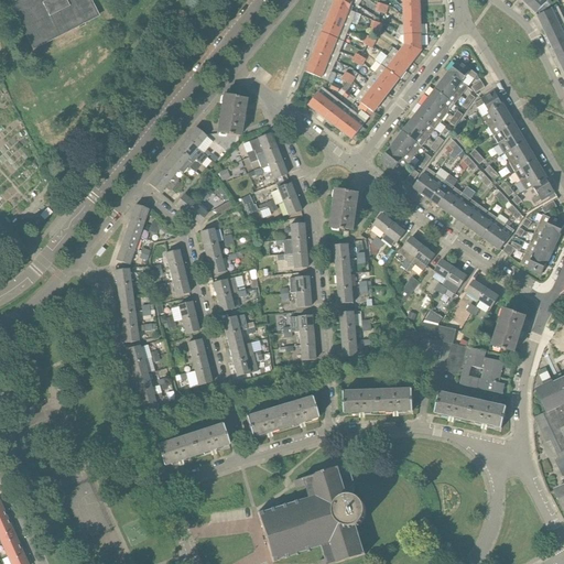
[(8,0),(34,50),(98,17),(89,0),(8,0)]
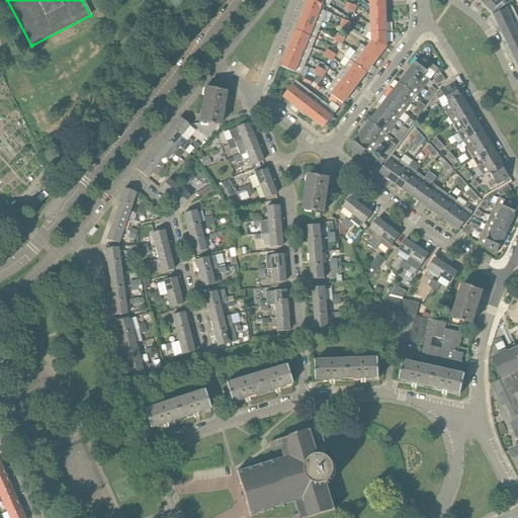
[(308,4),(323,10),(325,6),(323,5),(324,2),(320,0),(308,0),(308,1),(309,1),(308,4)]
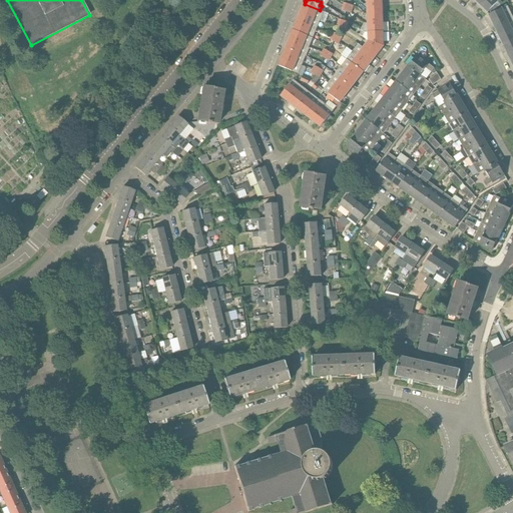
[(488,13),(498,2),(499,0),(485,0),(481,5),(488,13)]
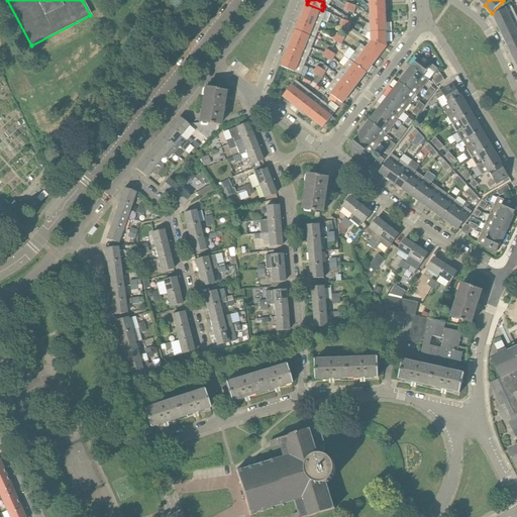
[(371,15),(386,15),(386,3),(370,4),(371,15)]
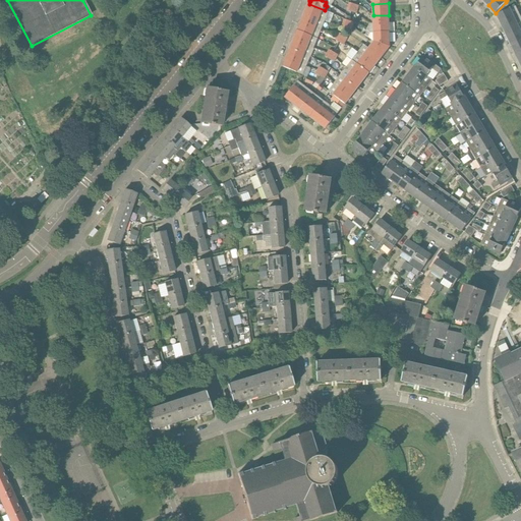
[(305,13),(325,21),(329,12),(325,10),(309,4),(305,13)]
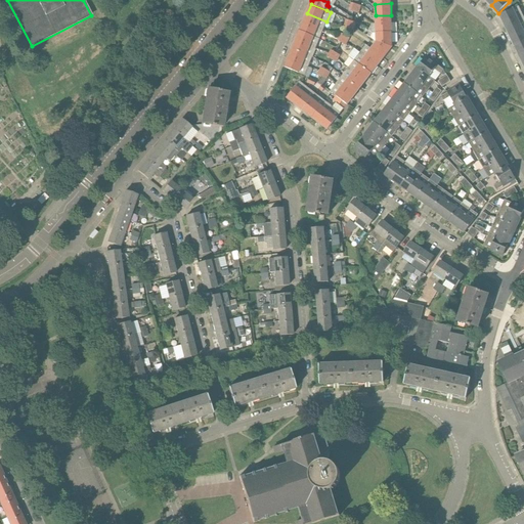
[(505,25),(523,16),(519,6),(499,15),(505,25)]
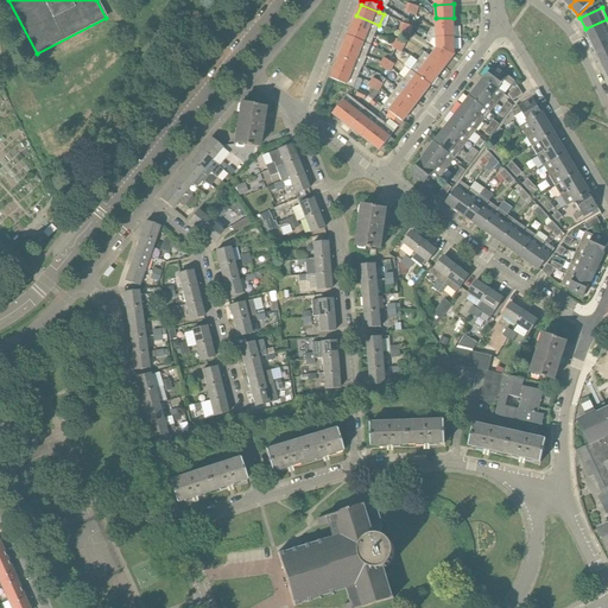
[(352,26),(375,36),(379,25),(356,16),(352,26)]
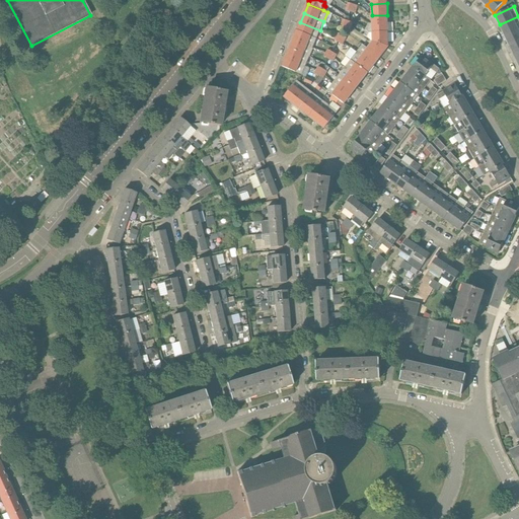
[(372,24),(387,24),(387,15),(372,15),(372,24)]
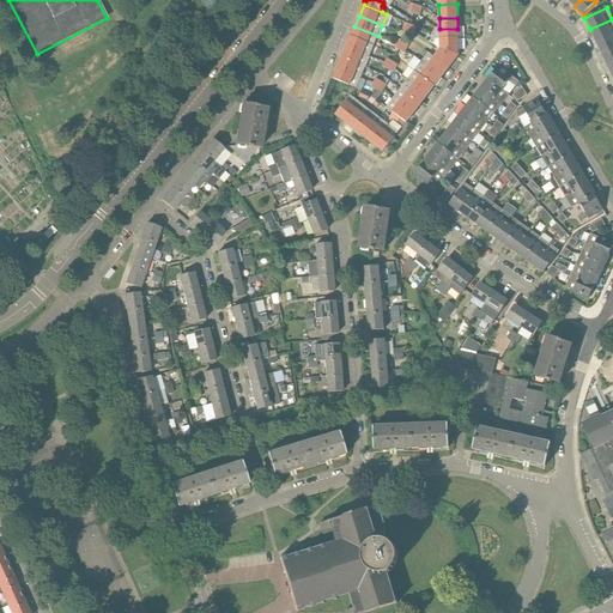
[(595,40),(612,31),(612,20),(612,19),(590,29),(595,40)]
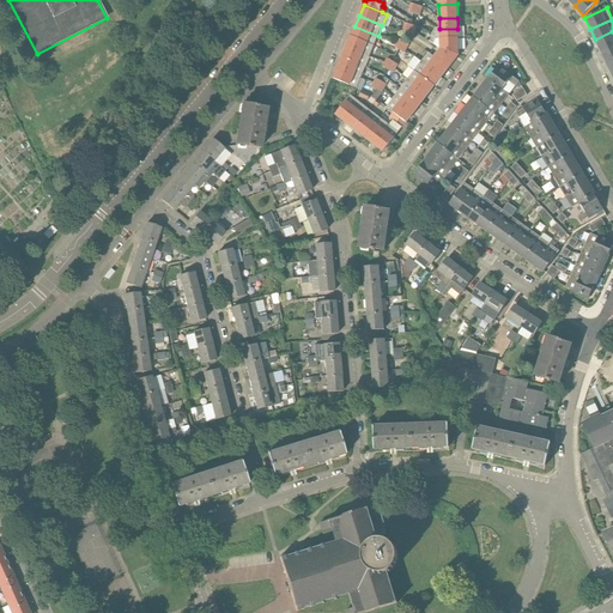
[(351,37),(374,47),(378,36),(354,26),(351,37)]
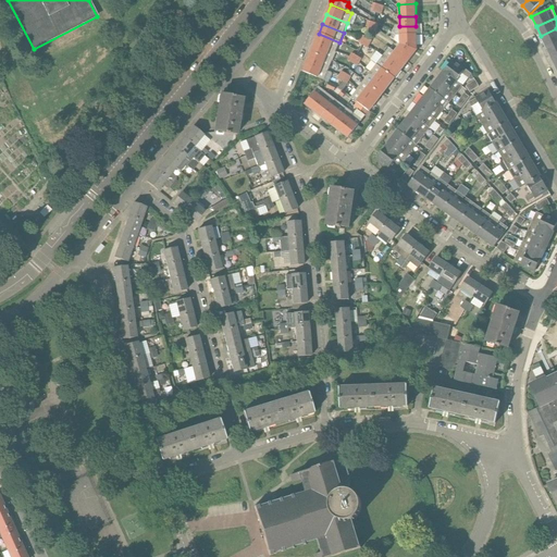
[(399,36),(416,36),(416,26),(399,26),(399,36)]
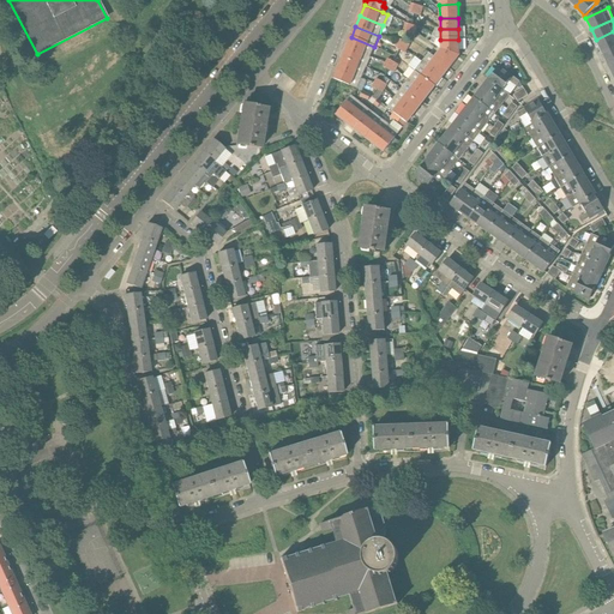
[(601,52),(613,44),(613,31),(596,40),(601,52)]
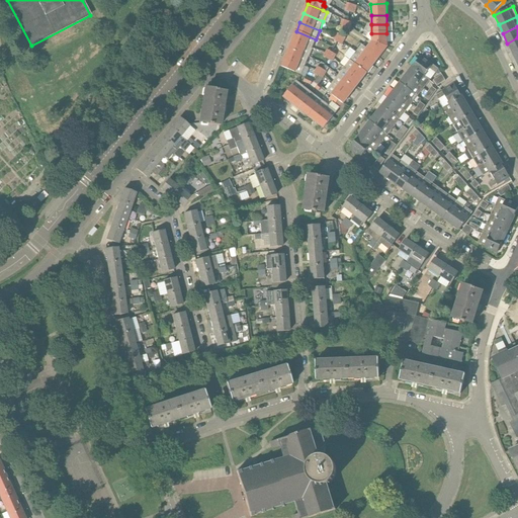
[(292,40),(312,49),(316,39),(296,31),(292,40)]
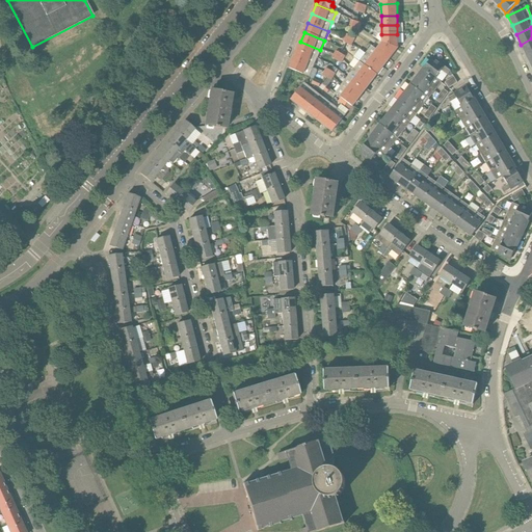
[(381,43),(395,52),(398,48),(397,34),(381,34),(381,43)]
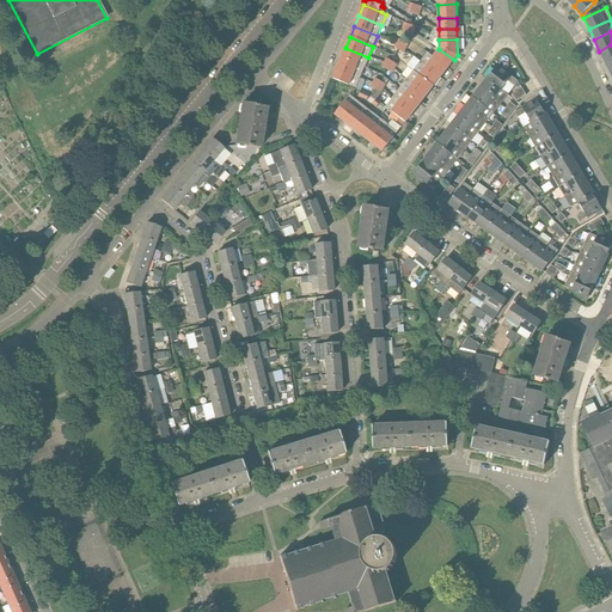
[(605,62),(611,57),(611,44),(599,51),(605,62)]
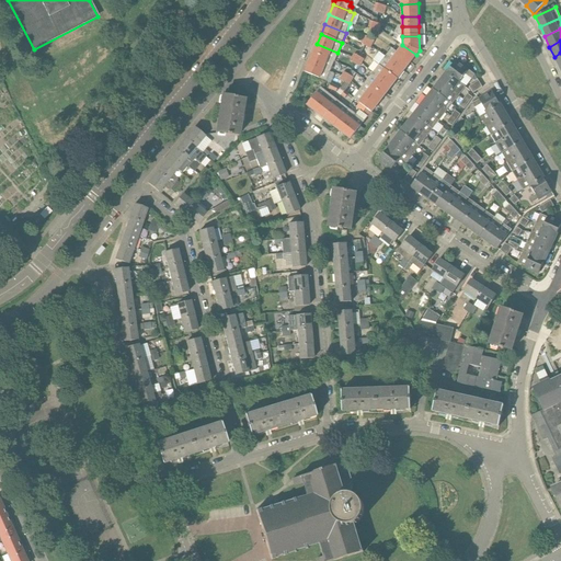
[(313,53),(334,61),(338,53),(317,44),(313,53)]
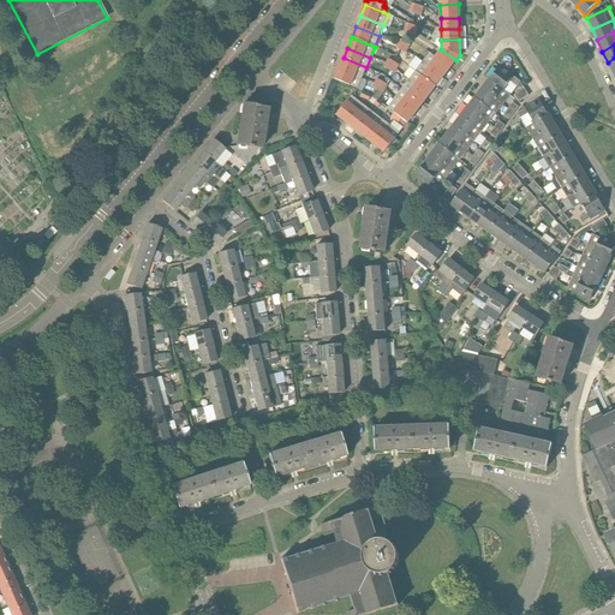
[(449,69),(457,60),(441,49),(435,58),(449,69)]
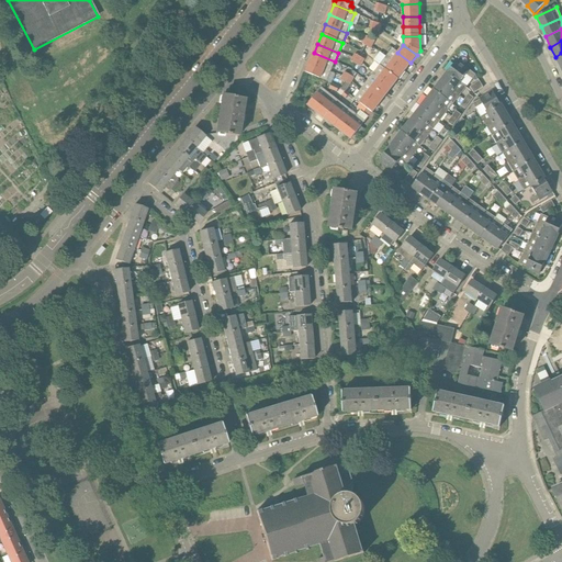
[(411,63),(397,53),(393,48),(386,57),(405,70),(411,63)]
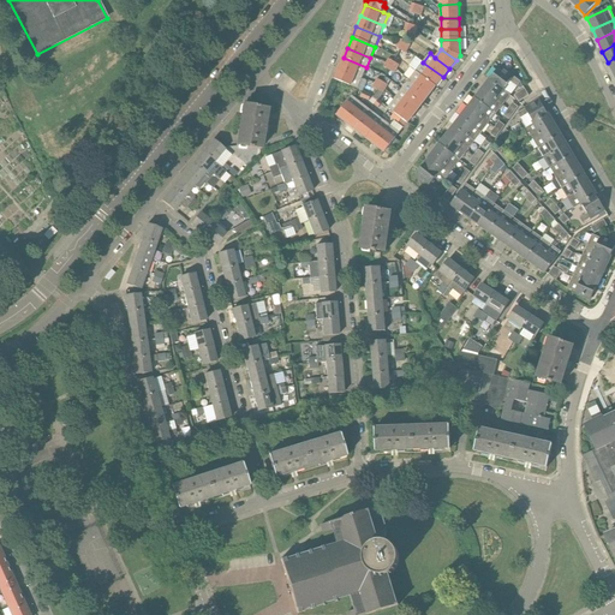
[(339,69),(362,78),(366,67),(344,58),(339,69)]
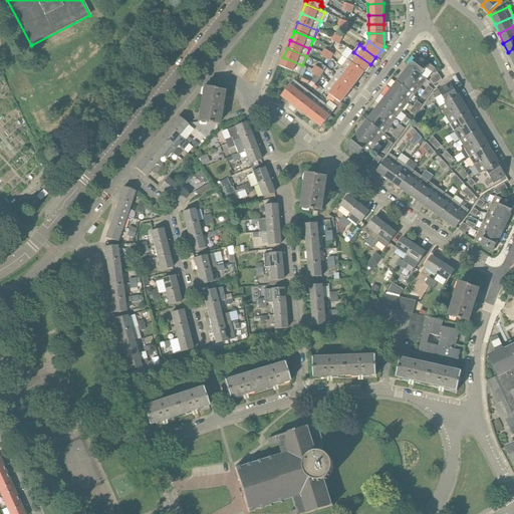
[(364,72),(370,64),(353,52),(347,59),(364,72)]
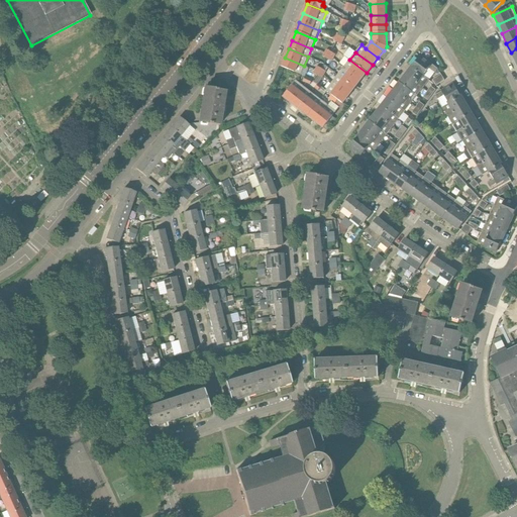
[(429,69),(435,74),(438,70),(421,56),(412,68),(424,77),(425,75),(424,74),(429,69)]
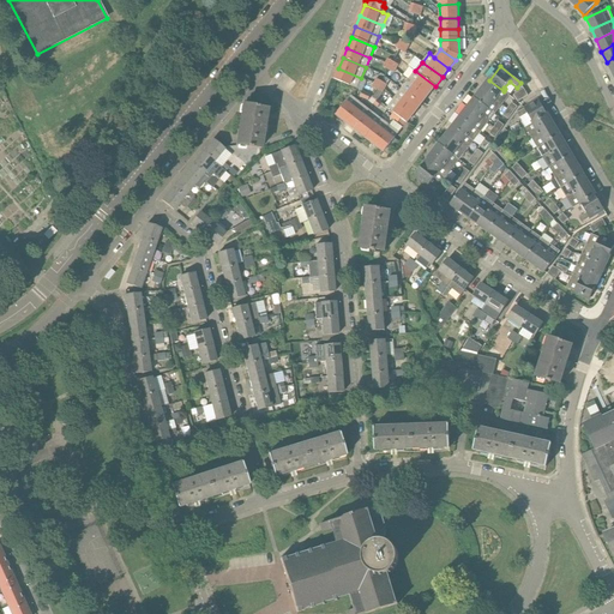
[(351,86),(357,89),(361,78),(338,68),(333,79),(351,86)]
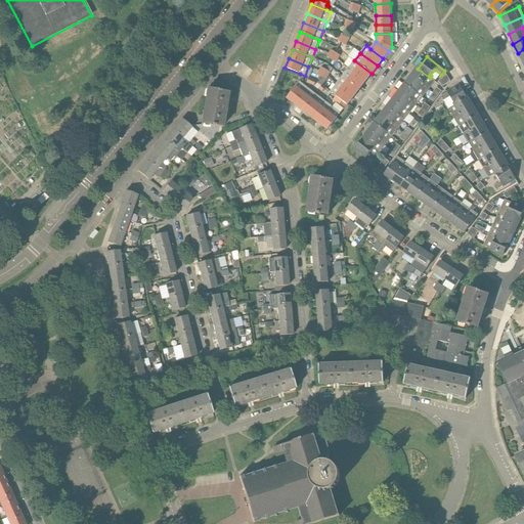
[(365,82),(372,74),(354,60),(348,69),(365,82)]
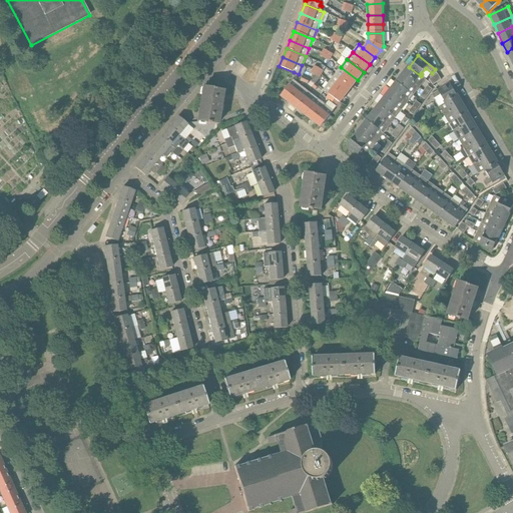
[(352,87),(358,80),(341,67),(335,75),(352,87)]
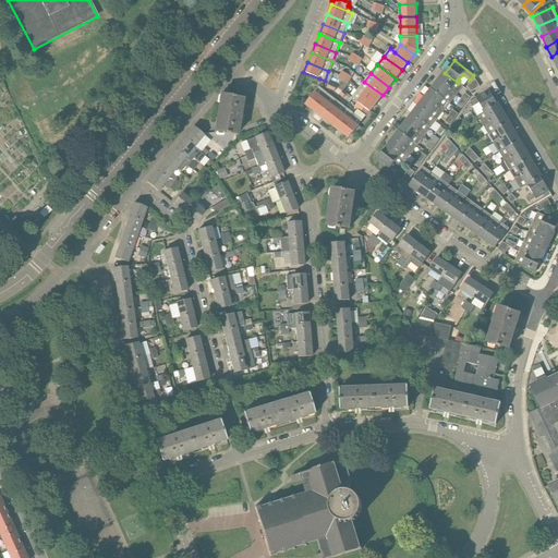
[(438,82),(456,96),(463,87),(458,83),(445,73),(438,82)]
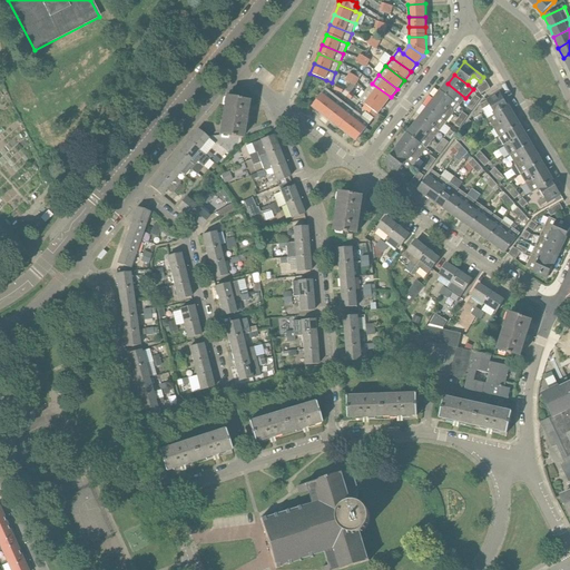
[(477,88),(481,95),(490,89),(487,82),(477,88)]
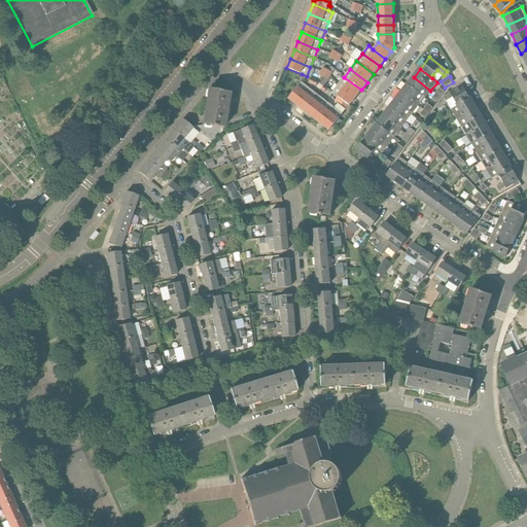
[(355,98),(361,90),(344,77),(338,84),(355,98)]
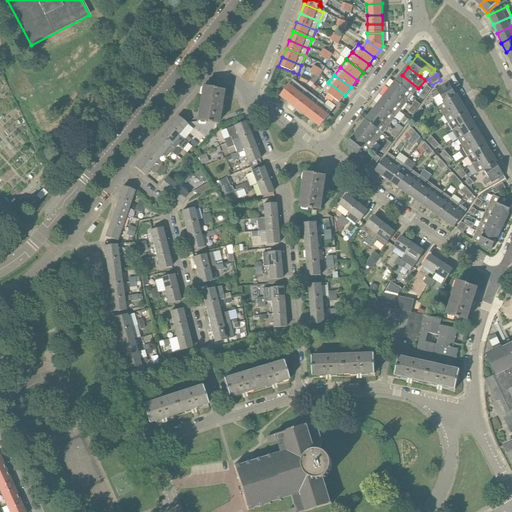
[(413,95),(418,88),(402,75),(396,82),(413,95)]
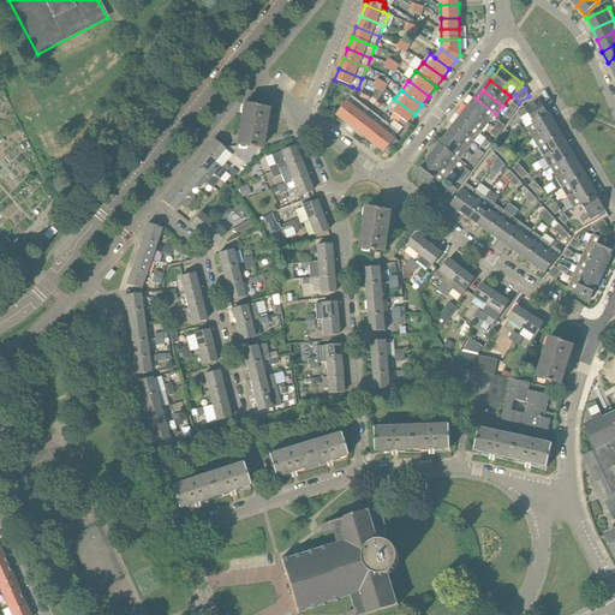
[(338,115),(346,123),(362,103),(352,96),(338,115)]
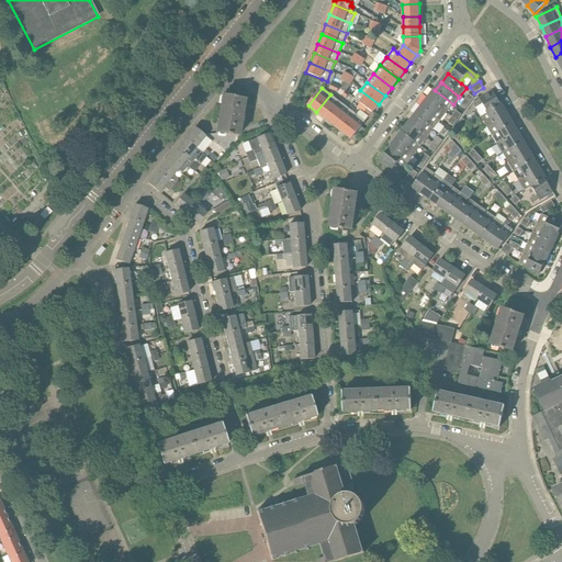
[(372,113),(379,104),(360,90),(355,99),(360,103),(364,107),(368,109),(372,113)]
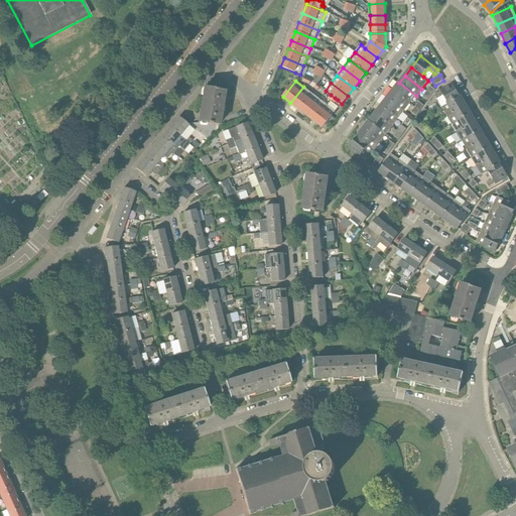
[(410,104),(416,96),(399,83),(393,91),(410,104)]
